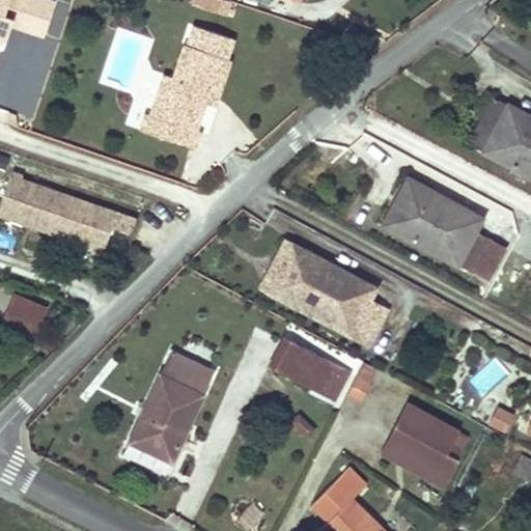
[(48,0),(0,0),(0,40),(3,43),(10,23),(44,33),(54,2),(48,0)]
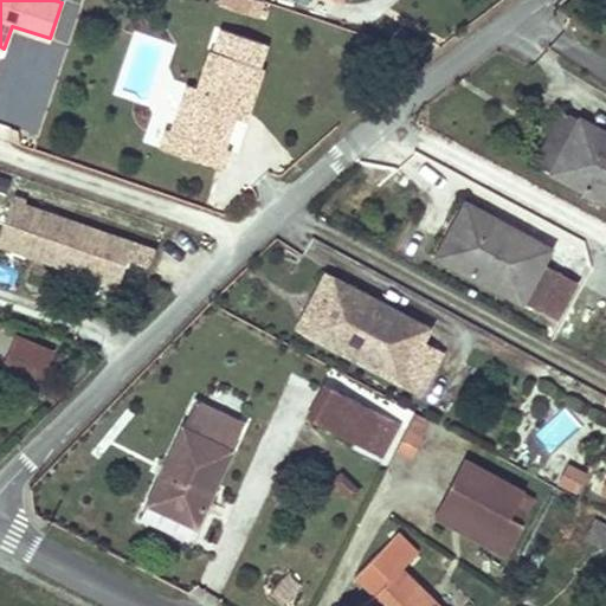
[(188,84),(173,131),(172,133),(189,139),(184,155),(224,169),(229,152),(224,150),(234,118),(238,109),(249,113),(263,68),(212,50),(199,89),(188,84)]
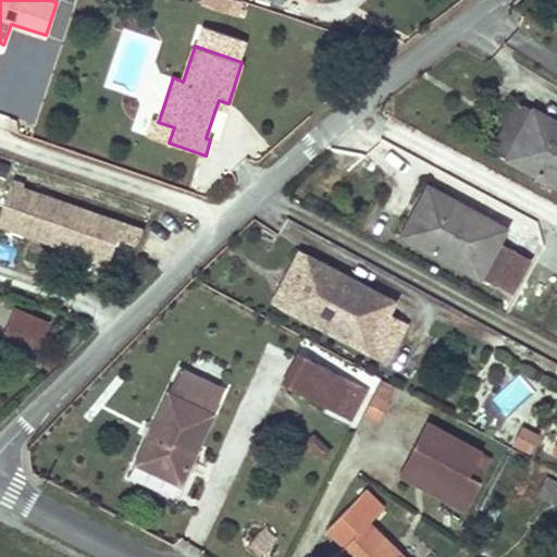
[(229,103),(219,100),(215,109),(225,112),(229,103)]
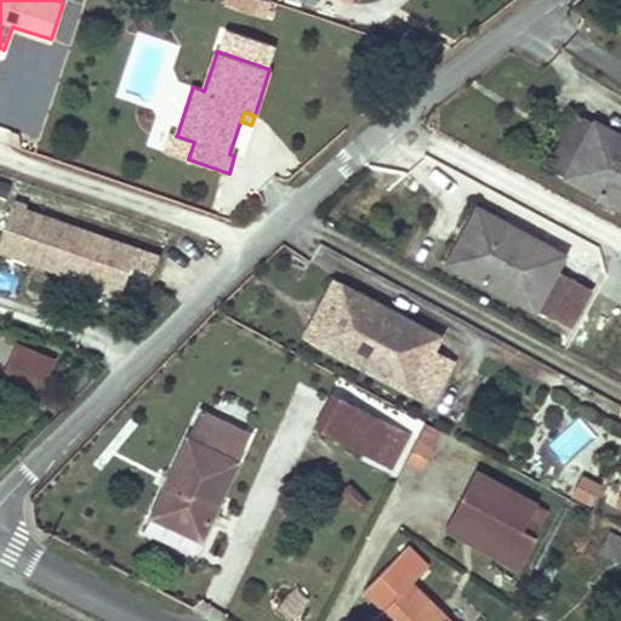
[(620,136),(577,113),(548,167),(620,206),(620,136)]
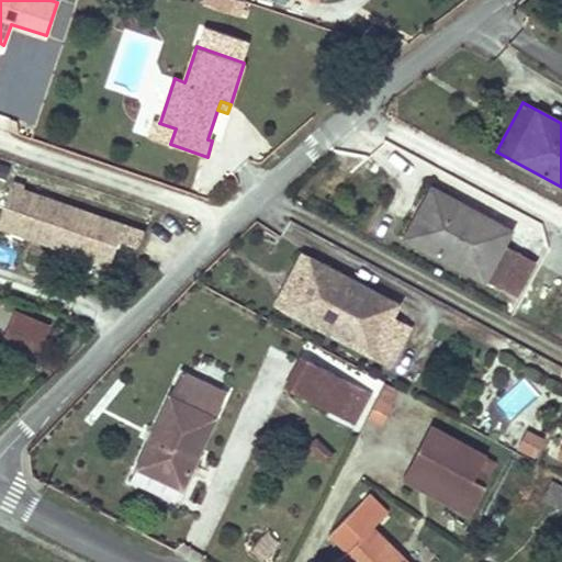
[(176,128),(159,123),(160,122),(155,120),(148,137),(170,144),(176,128)]
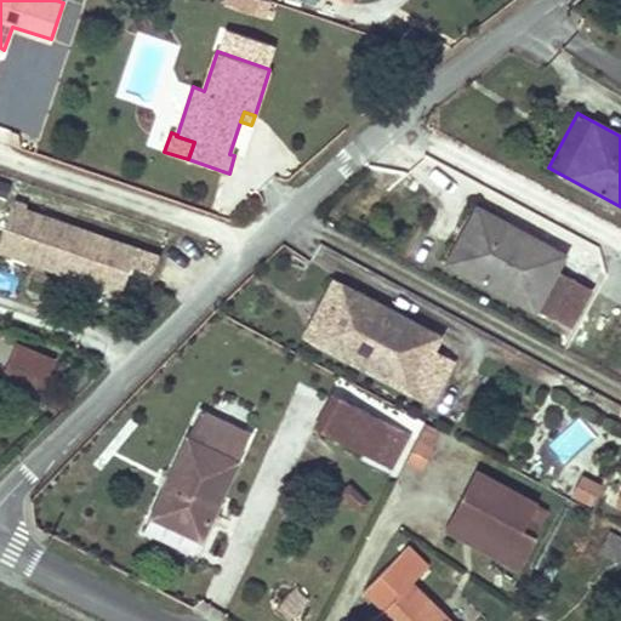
[(137,245),(15,204),(0,249),(0,251),(119,292),(137,245)]
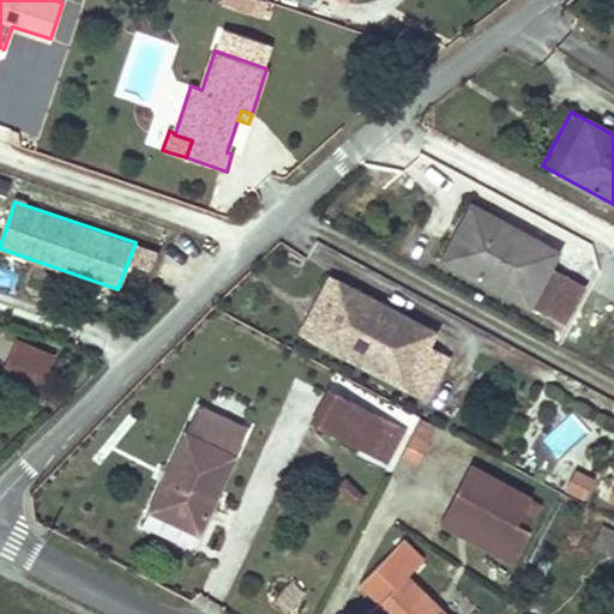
[(461,238),(476,209),(471,206),(457,235),(461,238)]
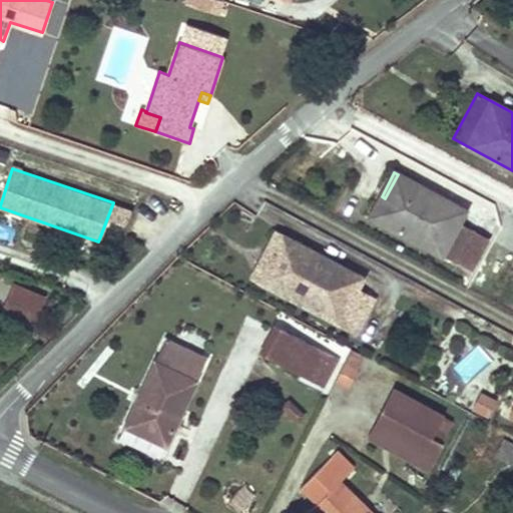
[(466,211),(398,174),(385,198),(382,196),(371,216),(458,265),(476,231),(459,222),(466,211)]
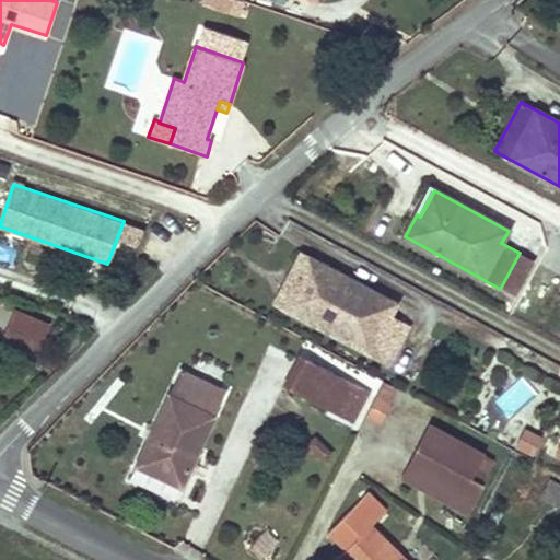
[(119,241),(137,246),(143,228),(126,222),(119,241)]
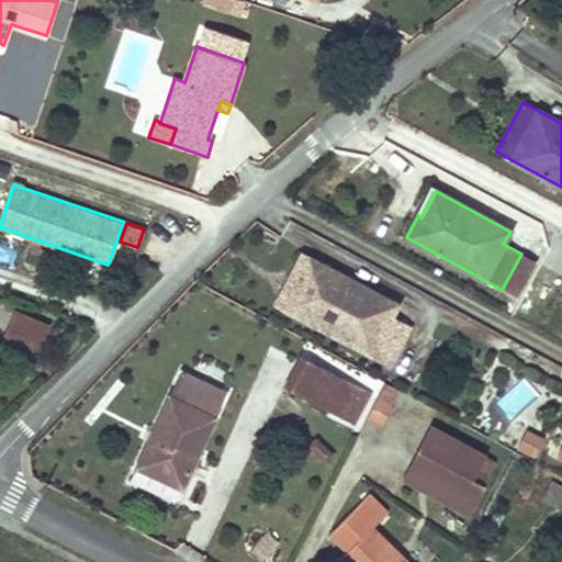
[(397,304),(302,254),(277,303),(390,362),(409,328),(391,317),(397,304)]
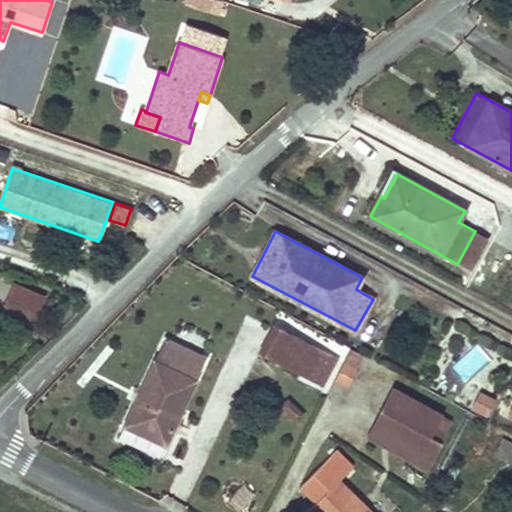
[(489,238),(475,231),(457,264),(470,271),(489,238)]
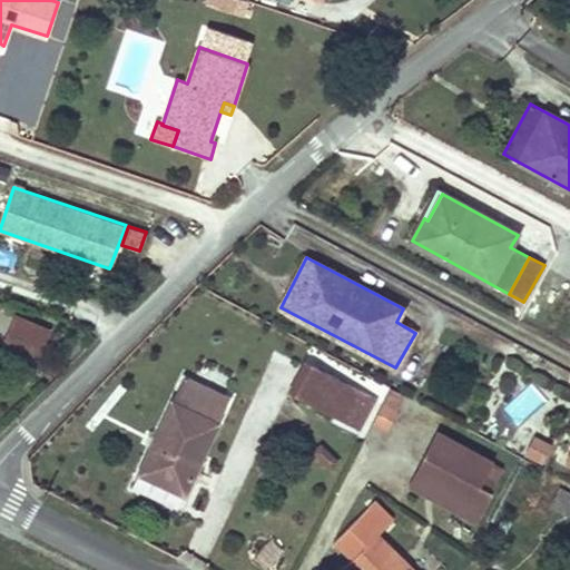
[(15,318),(1,352),(35,365),(48,332),(15,318)]
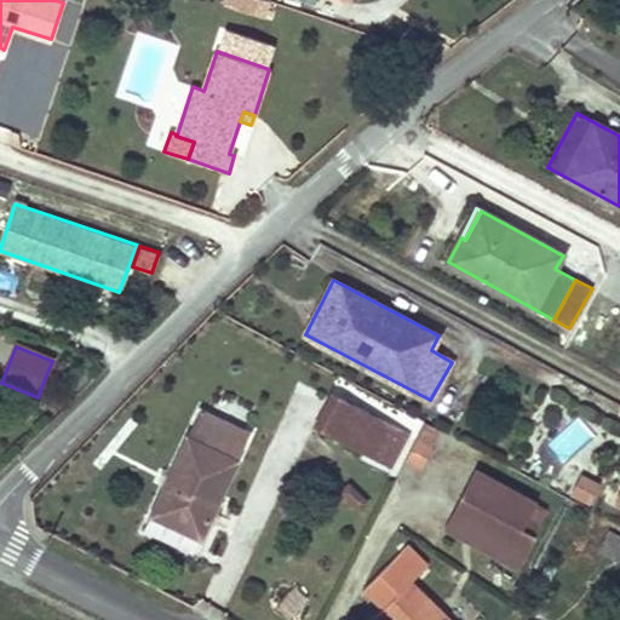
[(320,431),(386,466),(405,431),(339,396),(320,431)]
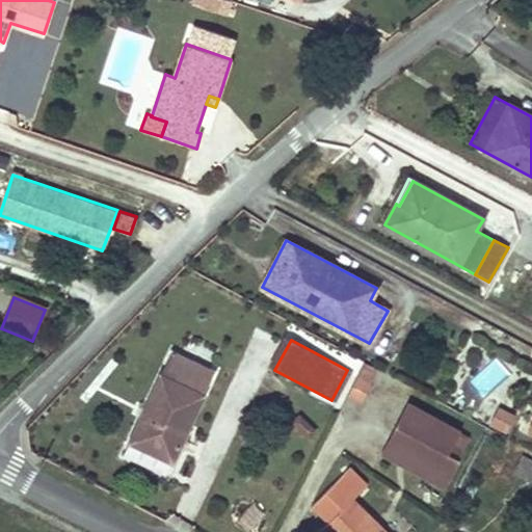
[(216,371),(173,350),(130,442),(174,462),(216,371)]
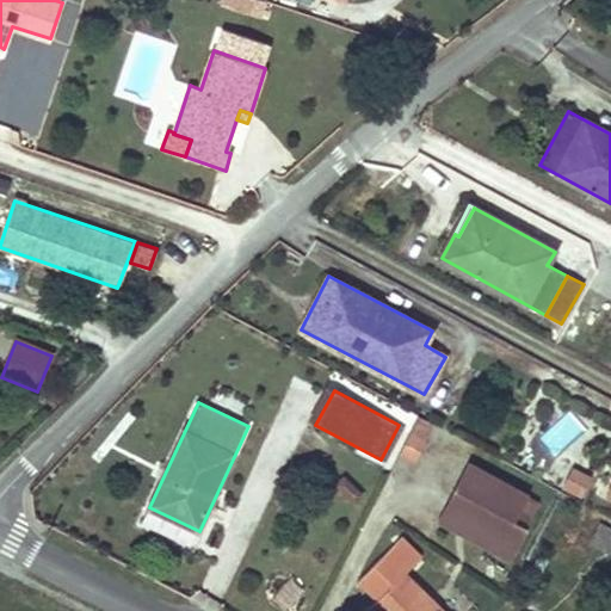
[(567,409),(536,439),(554,458),(585,429),(567,409)]
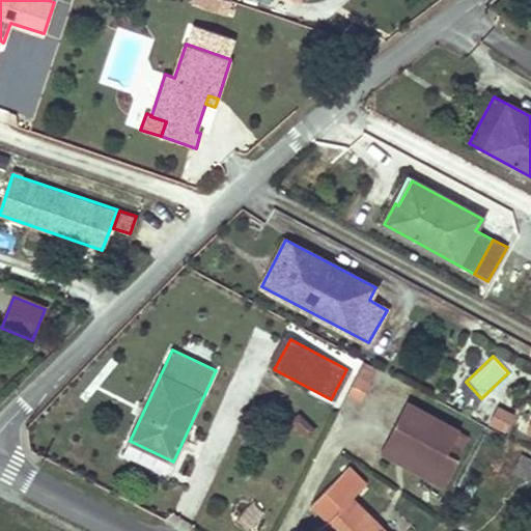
[(362,401),(376,368),(361,361),(346,395),(362,401)]
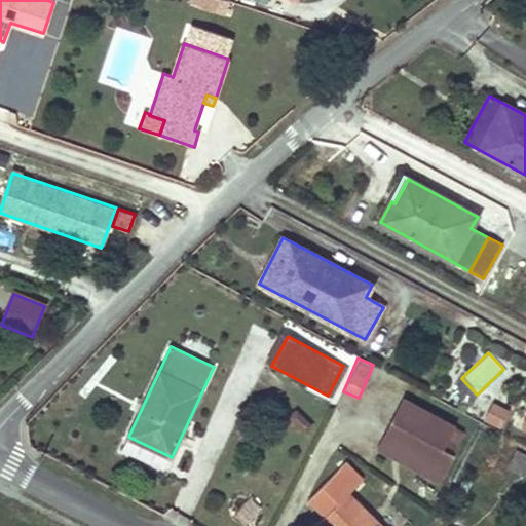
[(455,426),(404,399),(377,448),(440,482),(458,447),(448,441),(455,426)]
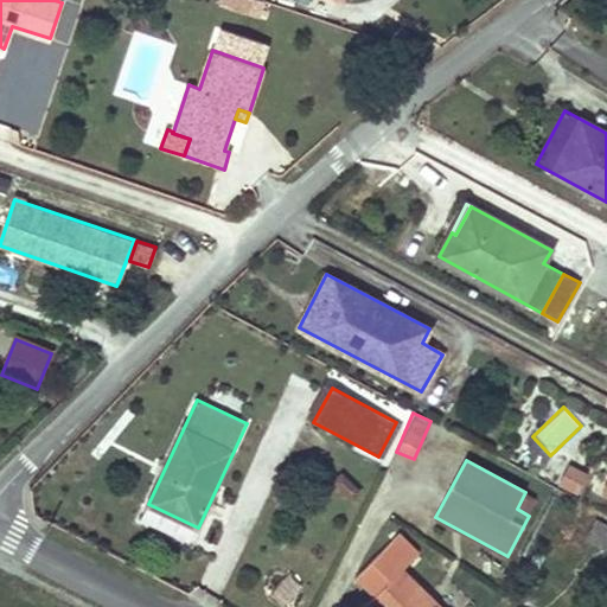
[(588,474),(569,466),(562,483),(580,491),(588,474)]
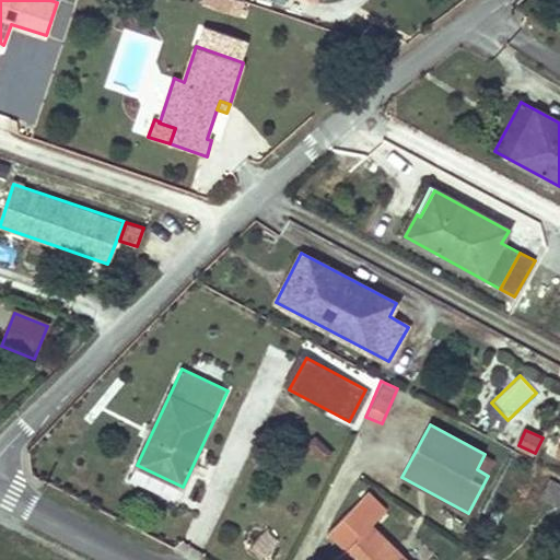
[(559,493),(559,488),(549,481),(540,498),(555,504),(559,493)]
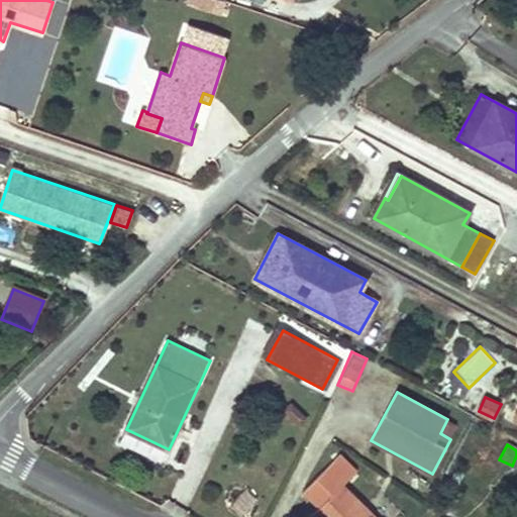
[(314,513),(317,516),(375,516),(343,486),(356,472),(339,454),(304,490),(320,507),(314,513)]
